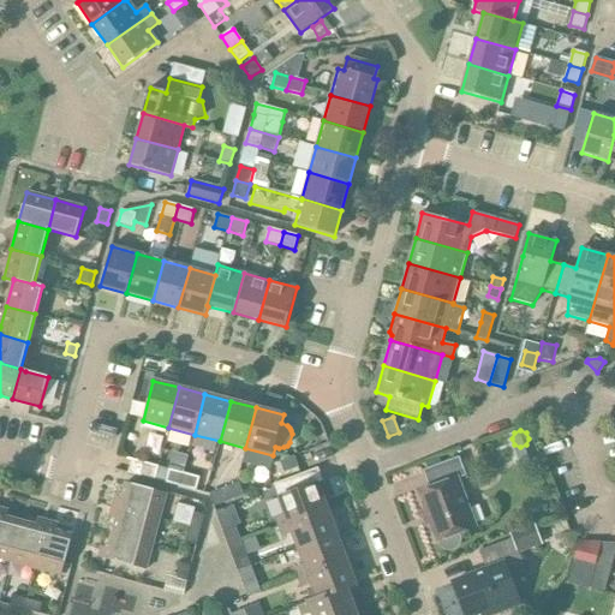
[(294,457),(281,461),(285,473),(298,469),(294,457)]
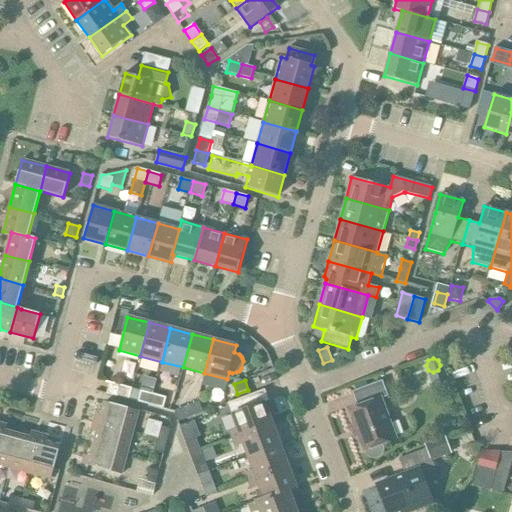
[(364,452),(365,451),(366,456),(369,458),(375,459),(380,458),(382,454),(383,449),(381,445),(396,439),(381,399),(388,396),(382,381),(352,392),(358,407),(348,410),(364,452)]
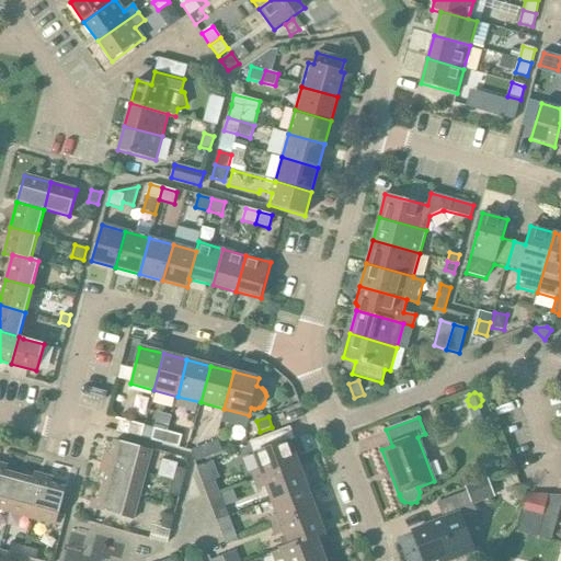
[(141,438),(145,425),(121,420),(117,432),(141,438)]
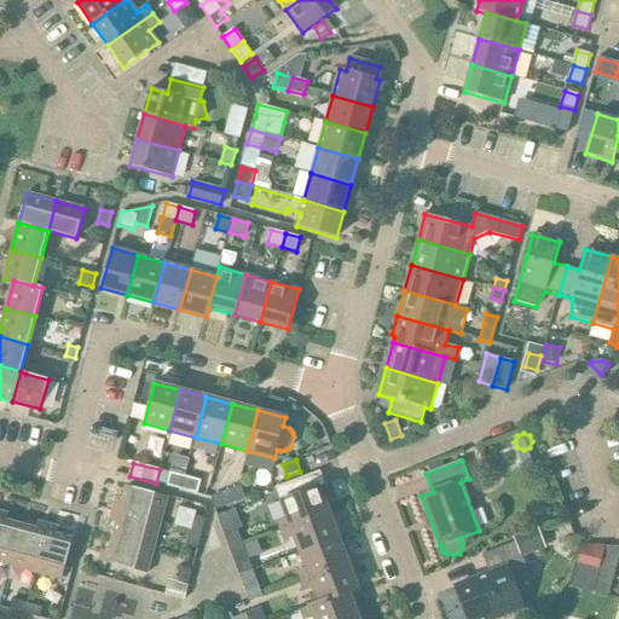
[(167,486),(183,491),(186,476),(171,473),(167,486)]
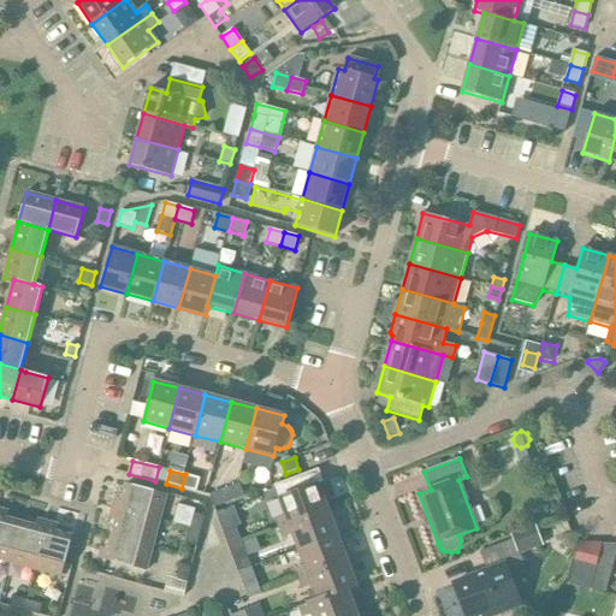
[(201,479),(185,474),(182,489),(197,492),(201,479)]
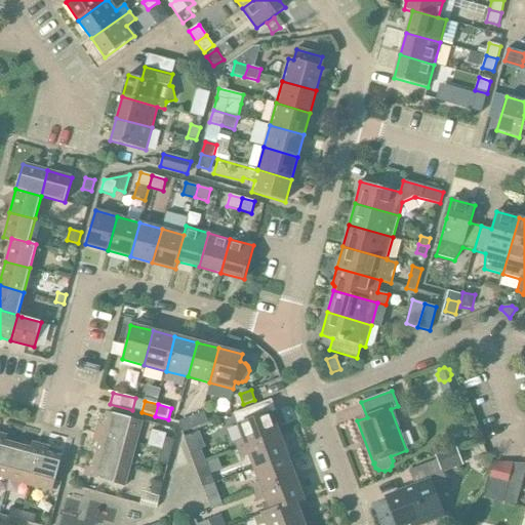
[(238,450),(279,435),(272,413),(263,416),(258,406),(234,415),(243,440),(236,443),(238,450)]
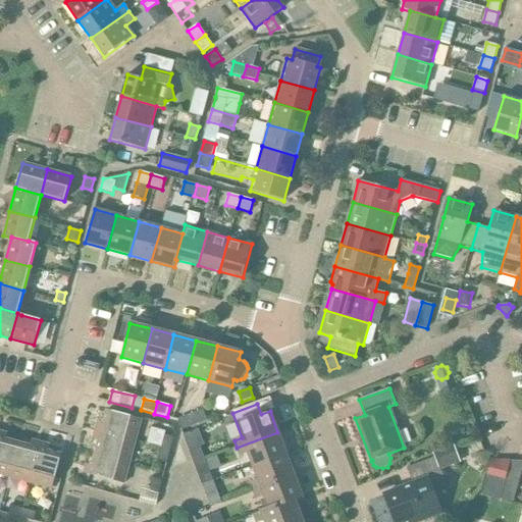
[(142,419),(107,410),(101,432),(136,441),(142,419)]
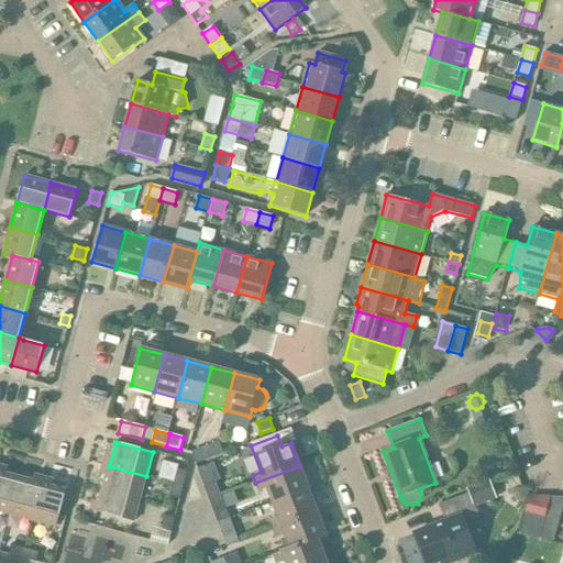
[(205,446),(209,459),(223,454),(219,442),(205,446)]
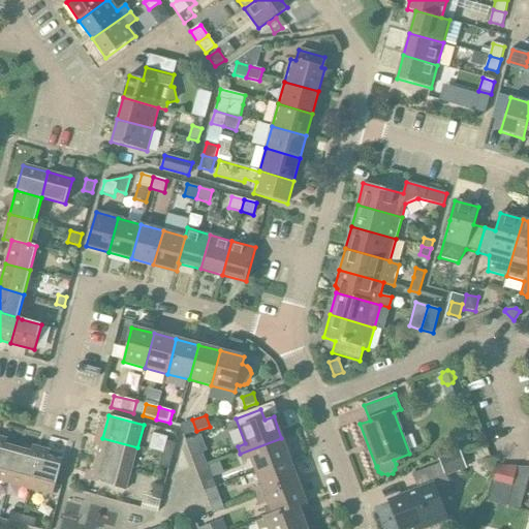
[(196,431),(192,419),(180,425),(184,436),(196,431)]
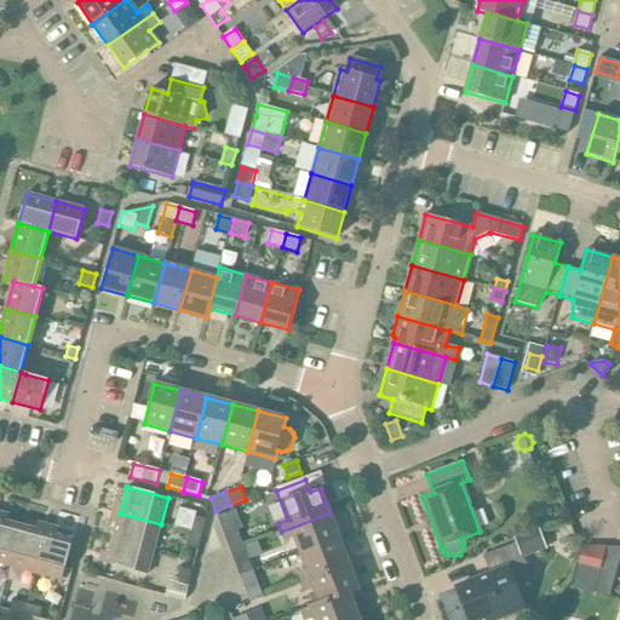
[(179,507),(174,527),(191,530),(196,512),(179,507)]
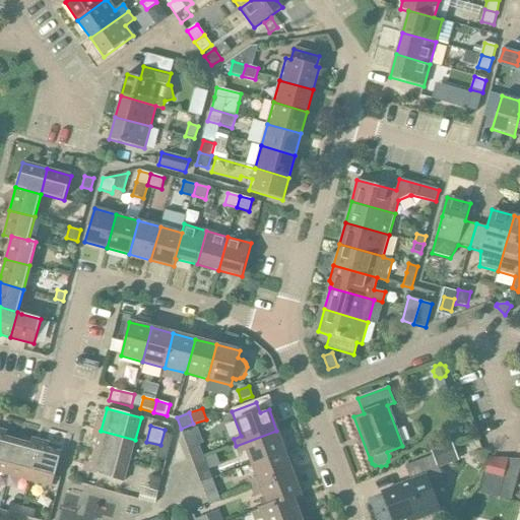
[(194,430),(183,434),(193,462),(204,457),(194,430)]
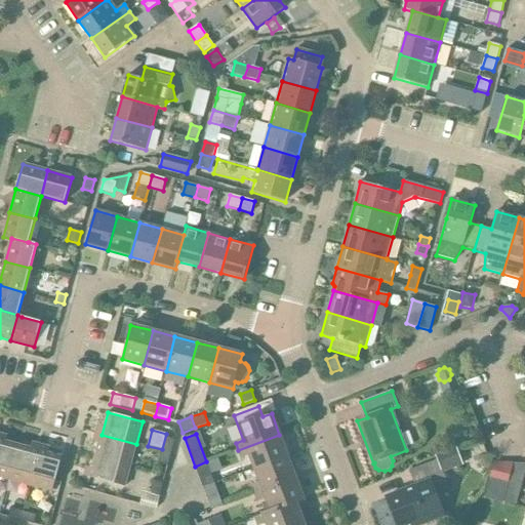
[(136,444),(102,435),(95,456),(130,466),(136,444)]
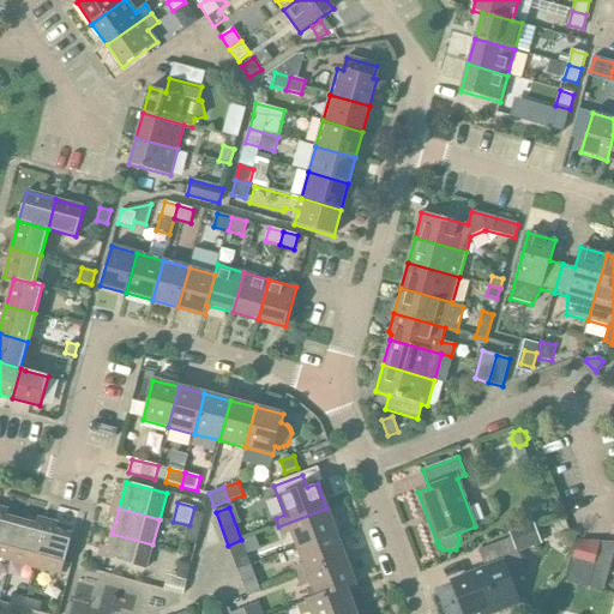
[(292,533),(298,548),(336,534),(326,509),(278,527),(282,536),(292,533)]
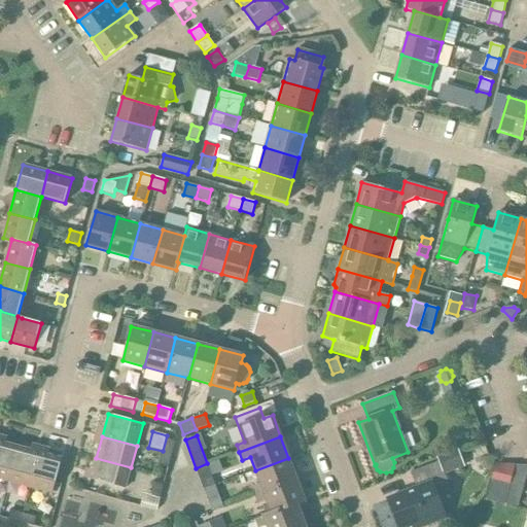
[(173,455),(176,442),(167,440),(163,452),(173,455)]
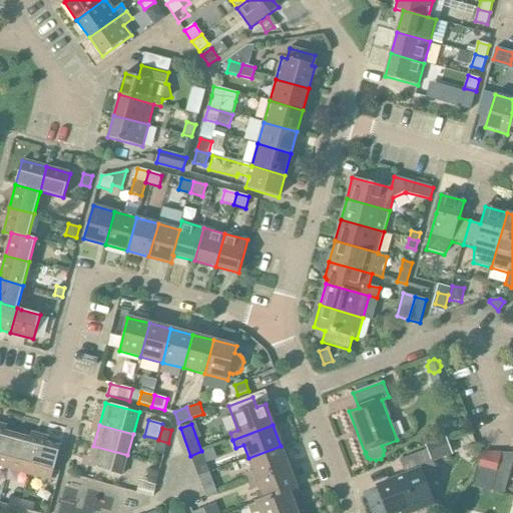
[(0,466),(9,469),(18,435),(0,430),(0,466)]
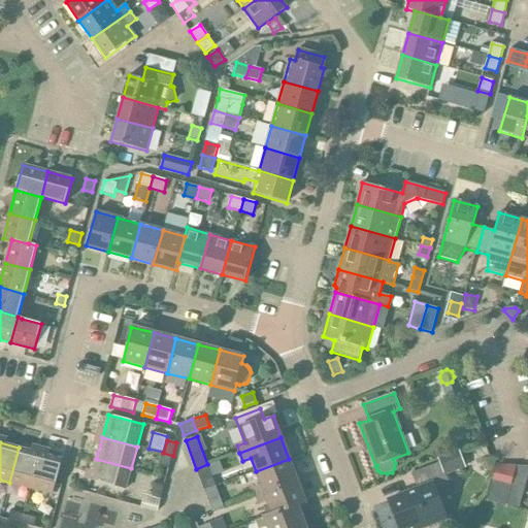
[(9,483),(30,489),(40,454),(19,448),(9,483)]
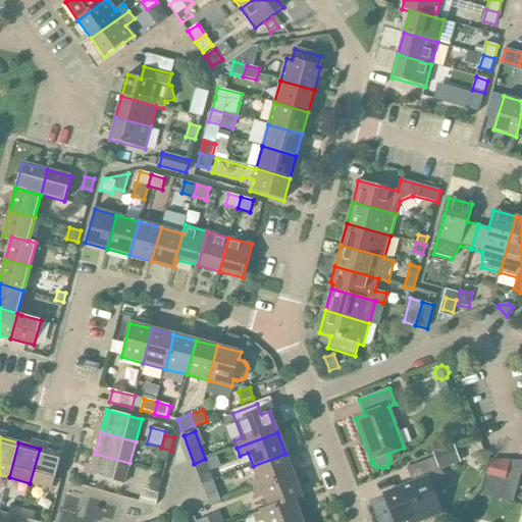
[(433,454),(435,458),(407,469),(413,484),(384,494),(394,521),(404,521),(408,520),(409,521),(417,521),(441,513),(431,486),(445,481),(440,470),(459,462),(453,446),(433,454)]
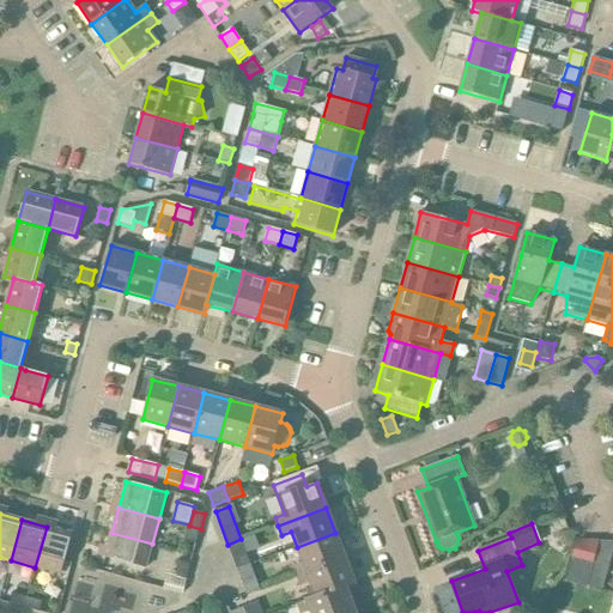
[(201,529),(189,526),(186,541),(196,545),(201,529)]
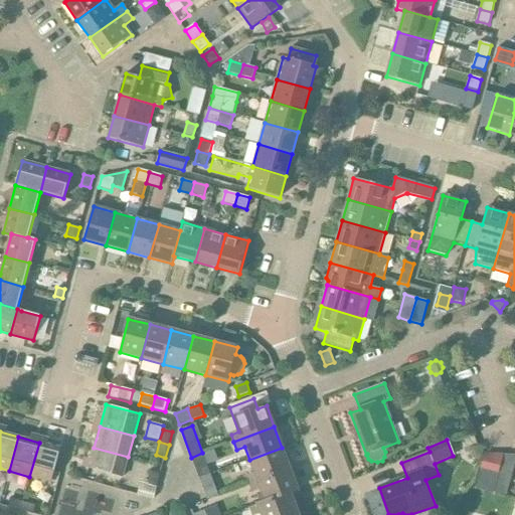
[(39,443),(29,477),(51,483),(60,449),(39,443)]
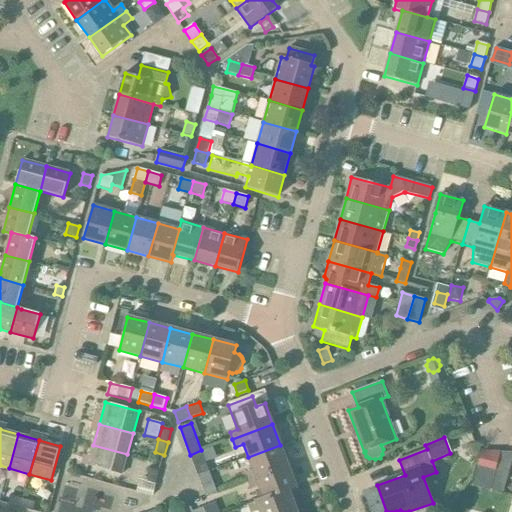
[(127,454),(93,445),(88,466),(121,475),(127,454)]
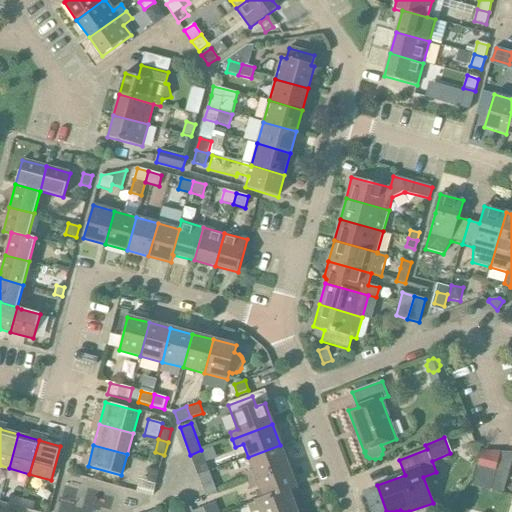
[(246,474),(248,481),(288,466),(280,445),(248,457),(253,471),(246,474)]
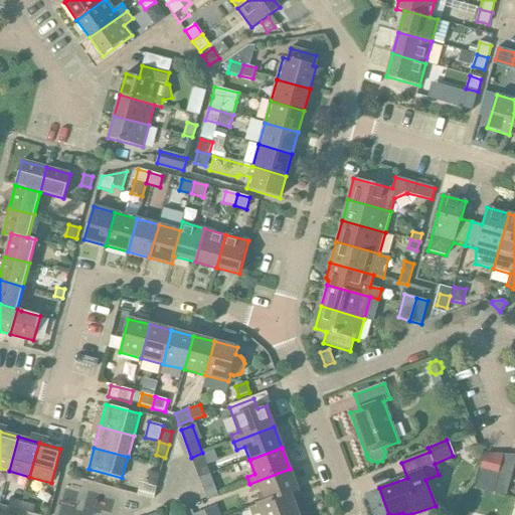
[(210,474),(202,453),(191,458),(199,478),(210,474)]
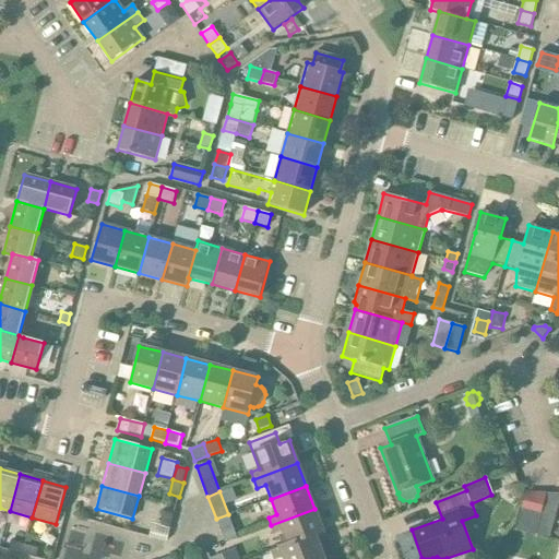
[(558,494),(546,494),(546,492),(526,491),(526,492),(526,495),(526,496),(523,508),(540,513),(535,534),(549,538),(558,502),(558,494)]
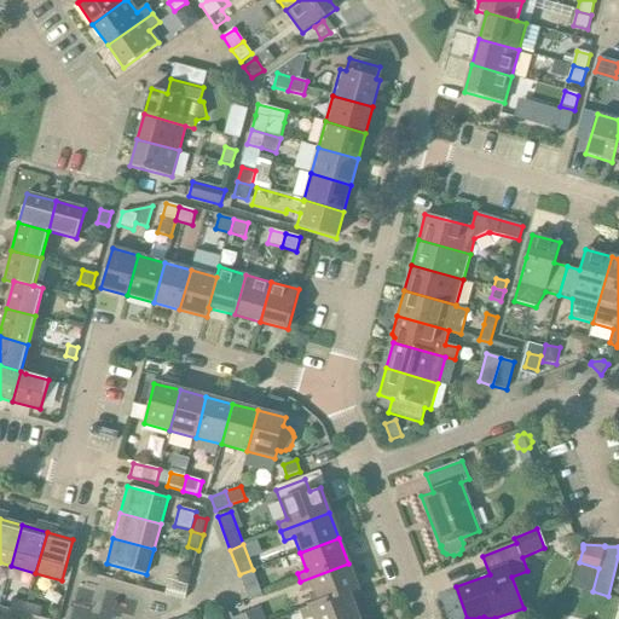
[(313,588),(319,603),(350,593),(350,594),(358,590),(348,563),(300,582),(304,591),(313,588)]
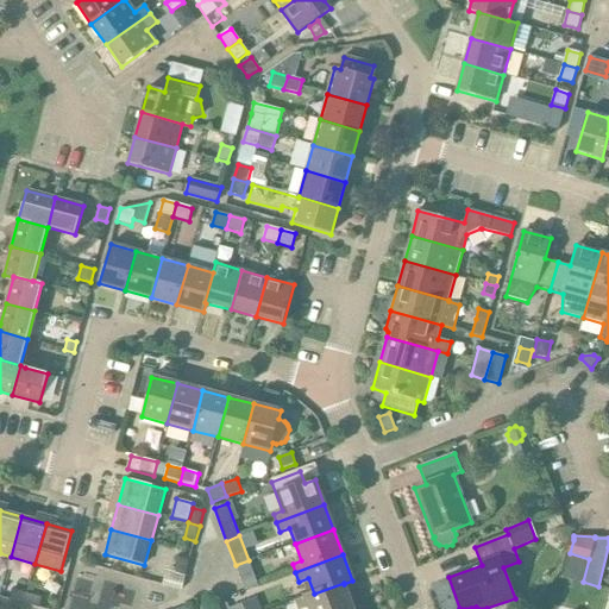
[(186,577),(190,560),(180,557),(175,573),(186,577)]
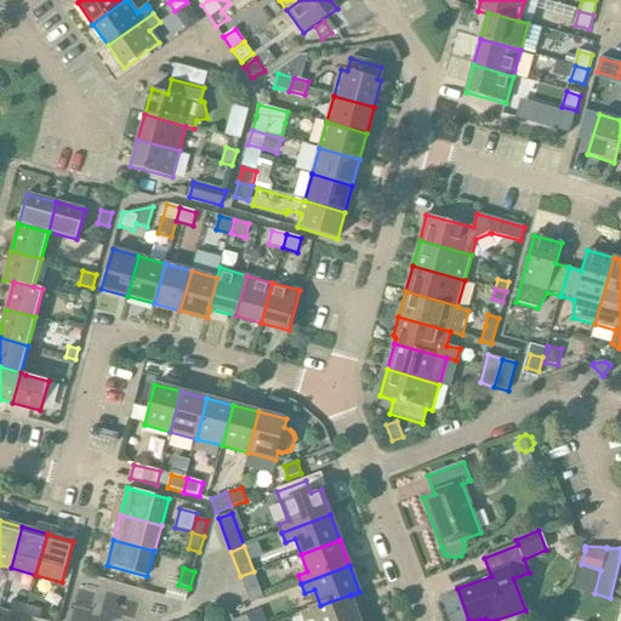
[(254,571),(240,576),(250,603),(263,598),(254,571)]
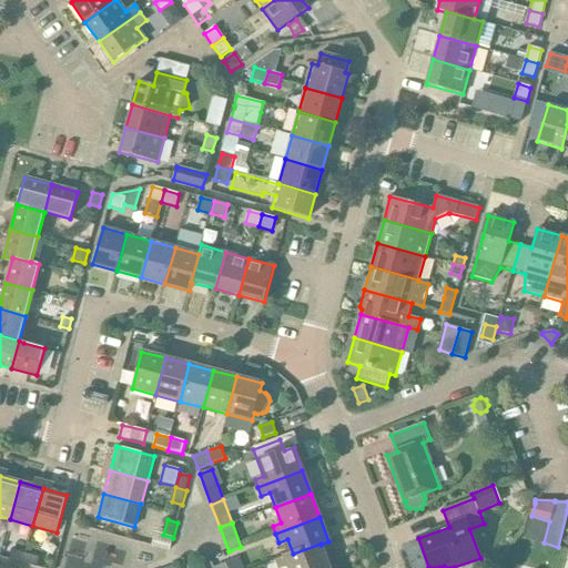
[(281,567),(287,566),(288,567),(325,567),(328,567),(321,545),(321,544),(293,554),(276,560),(279,567),(281,567)]
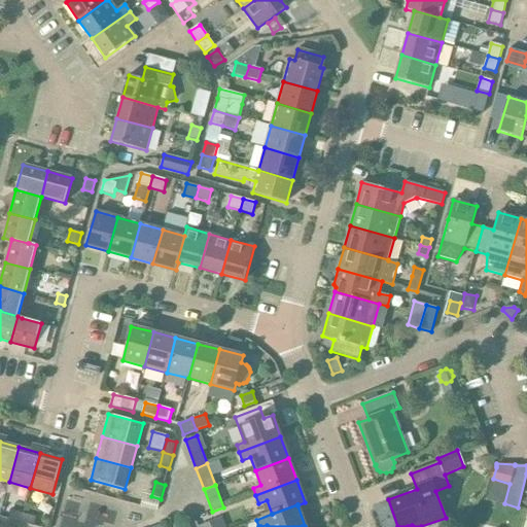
[(22,523),(24,514),(10,510),(8,520),(22,523)]
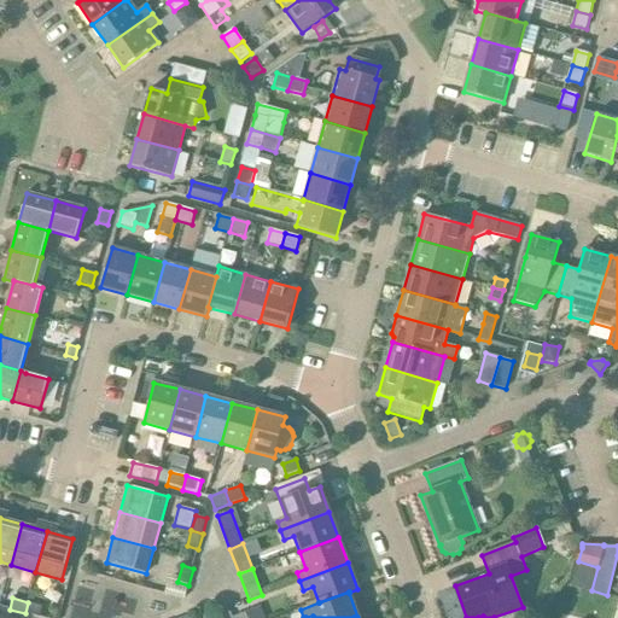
[(25,613),(40,617),(44,607),(28,602),(25,613)]
